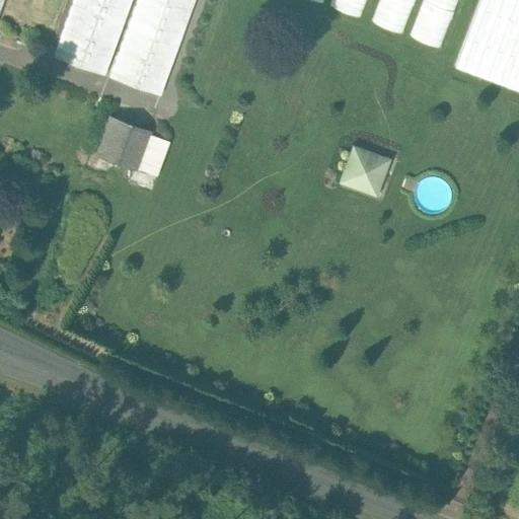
[(75,0),(54,59),(104,77),(132,0),(75,0)]
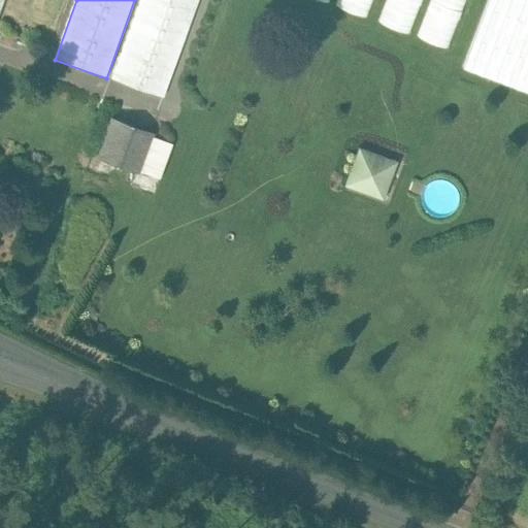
[(141,0),(112,80),(163,99),(199,0),(141,0)]
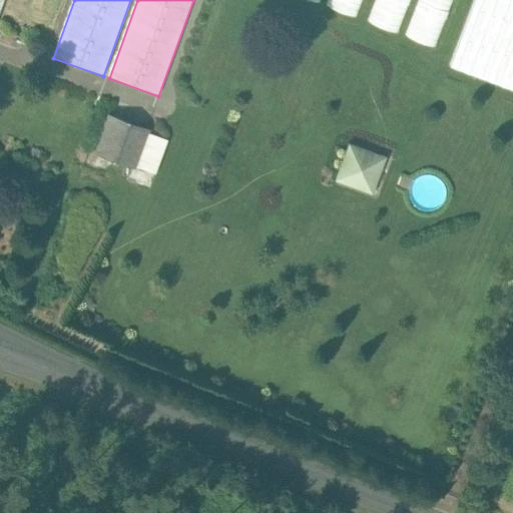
[(363,19),(404,32),(414,0),(320,0),(325,1),(324,4),(364,17),(363,19)]
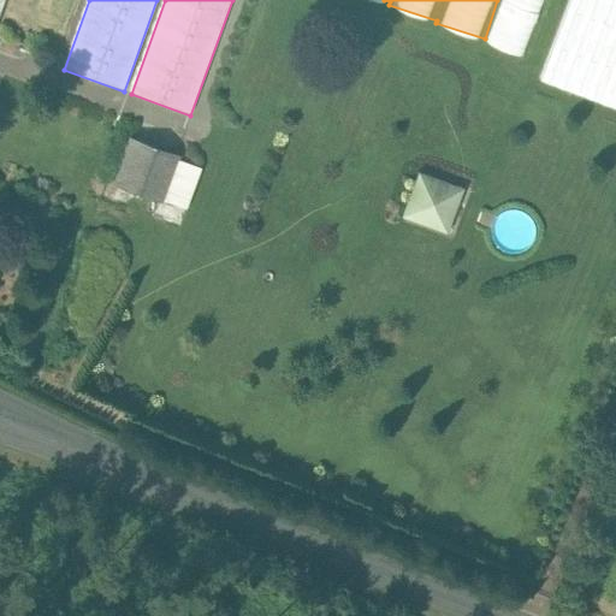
[(615,104),(615,0),(569,0),(546,83),(615,104)]
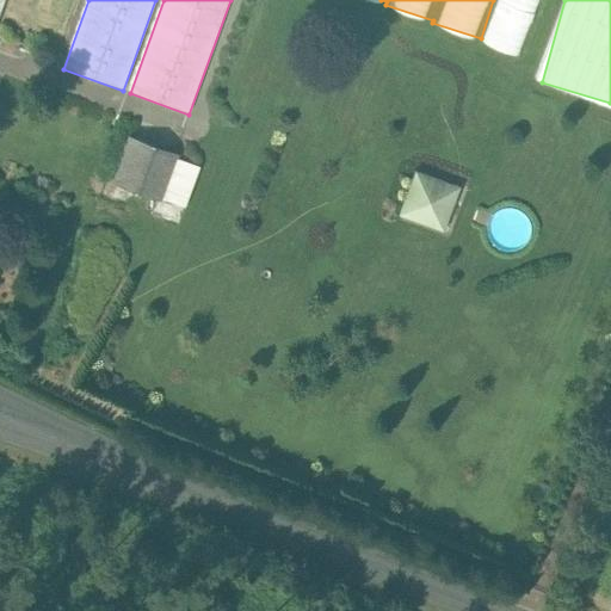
[(173,153),(130,137),(115,180),(158,196),(173,153)]
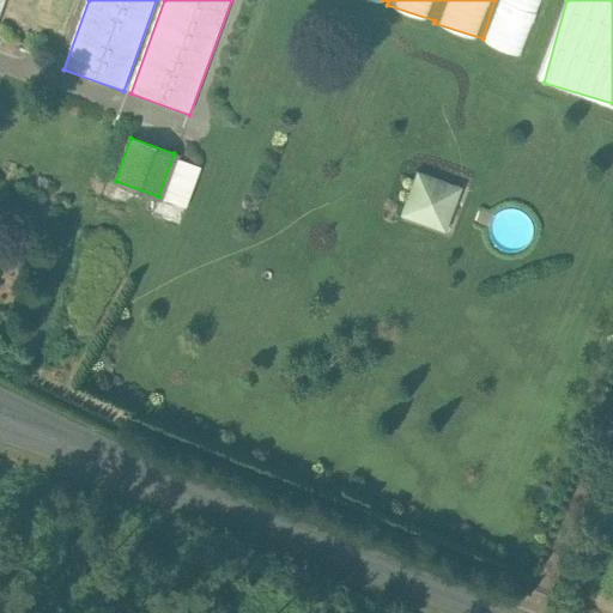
[(460,187),(416,170),(400,214),(443,230),(460,187)]
